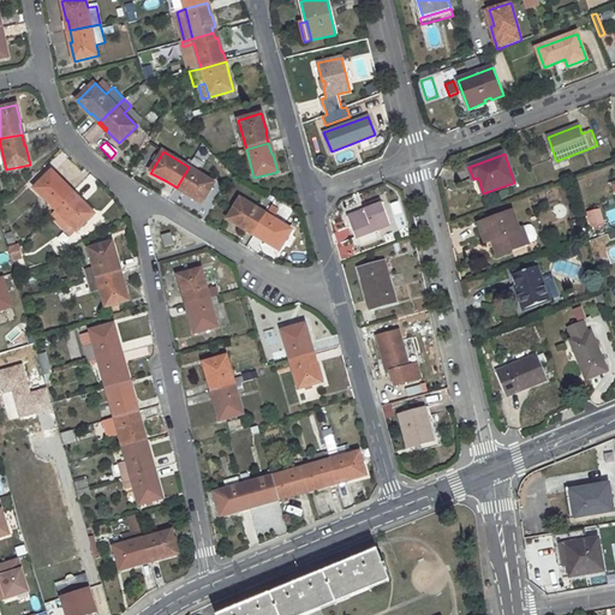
[(215,183),(197,172),(202,162),(195,157),(189,167),(177,187),(175,189),(185,195),(185,193),(202,204),(215,183)]
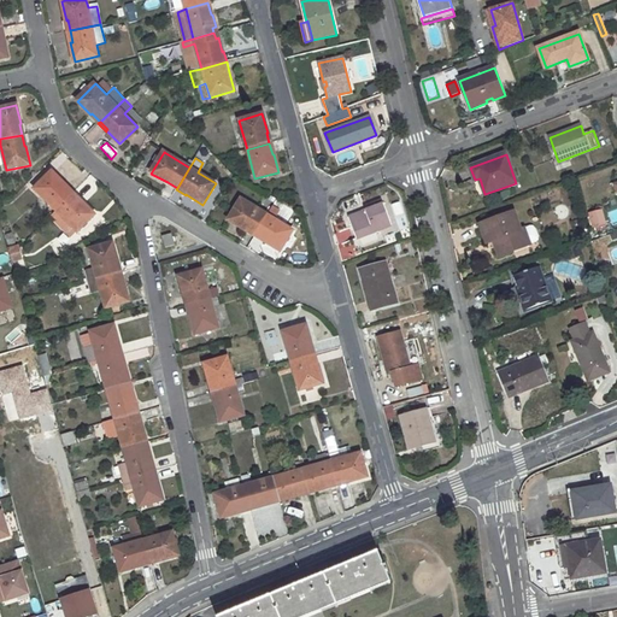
[(52,172),(34,191),(56,211),(71,195),(64,187),(65,186),(52,172)]
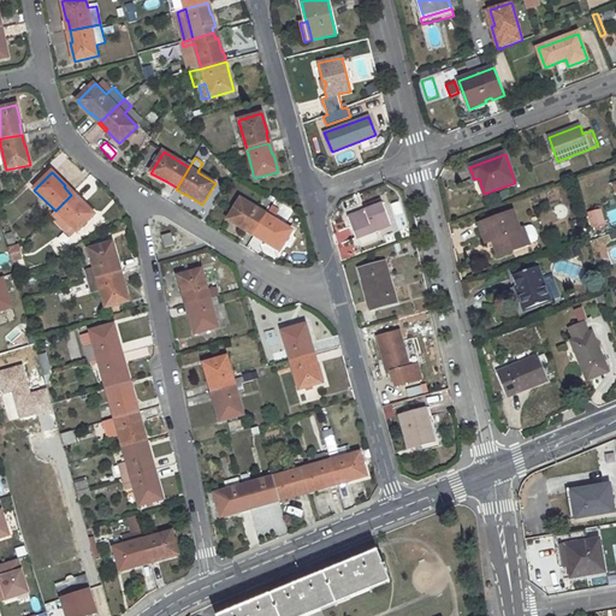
[(73,193),(71,195),(80,203),(81,202),(82,201),(73,193)]
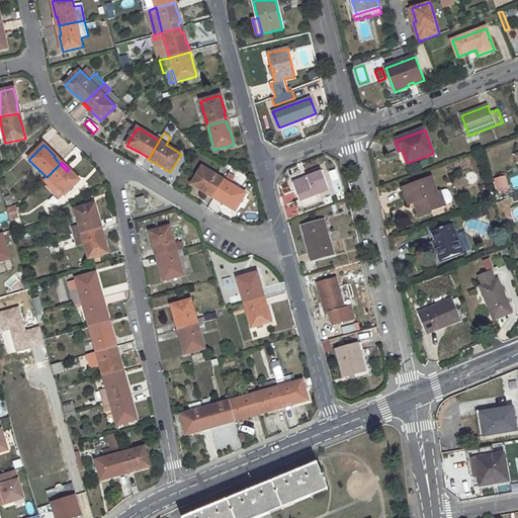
[(60,164),(47,177),(64,195),(65,195),(79,181),(68,170),(67,171),(60,164)]
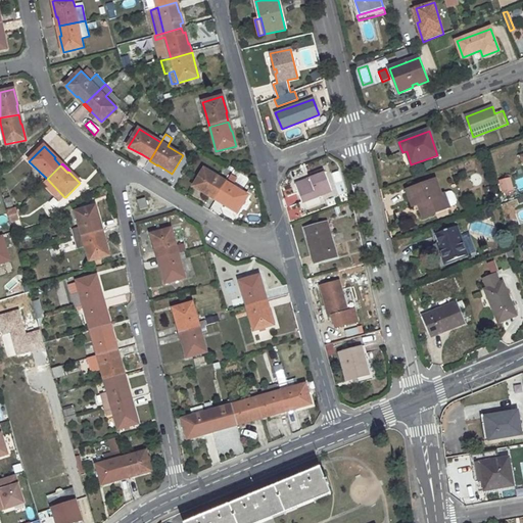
[(205,170),(194,187),(207,195),(207,196),(216,200),(227,182),(205,170)]
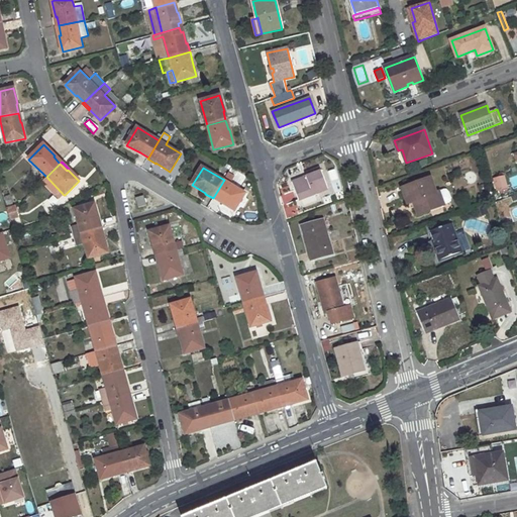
[(320,169),(307,174),(308,177),(293,183),(300,200),(328,190),(320,169)]
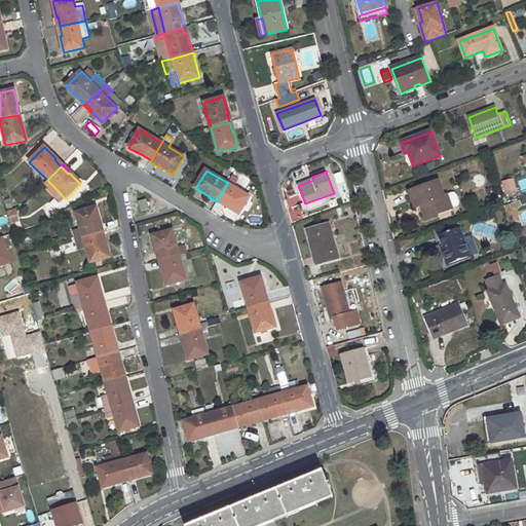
[(251,197),(234,187),(238,181),(232,177),(228,183),(217,201),(224,207),(225,205),(239,215),(251,197)]
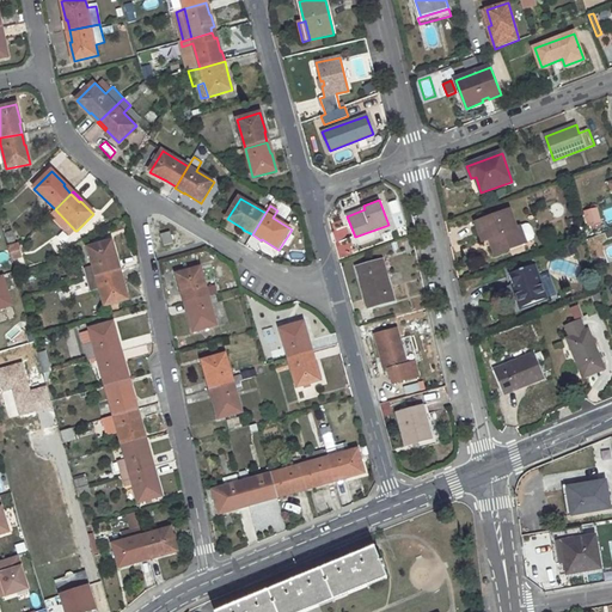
[(55,209),(49,215),(71,236),(75,231),(55,209)]
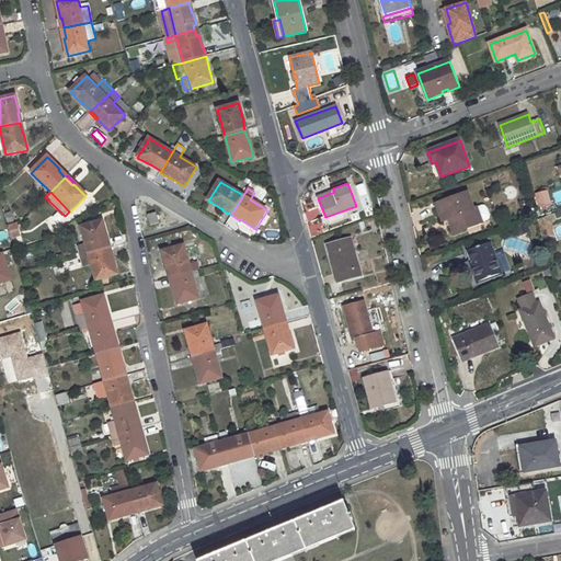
[(536,194),(540,207),(550,205),(547,192),(536,194)]
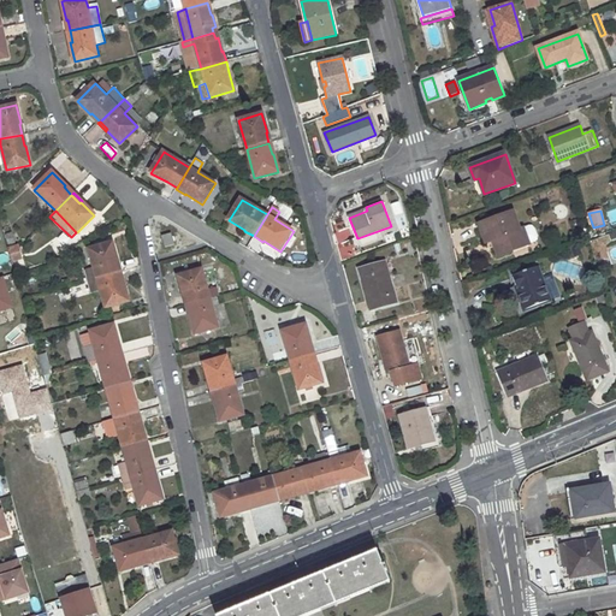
[(497,244),(495,244),(498,255),(529,243),(523,229),(520,230),(513,212),(479,225),(486,243),(496,240),(497,244)]
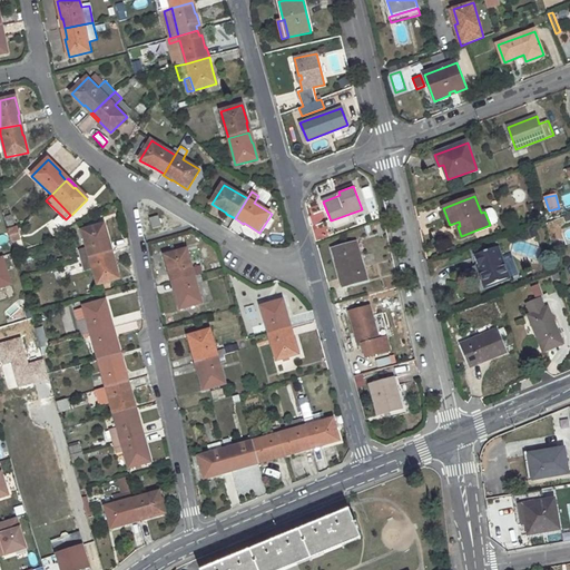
[(485,210),(491,225),(499,222),(492,207),(485,210)]
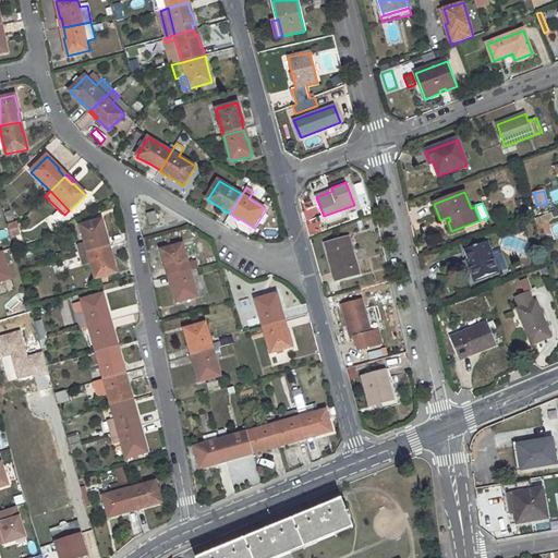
[(155,211),(146,215),(149,225),(158,222),(155,211)]
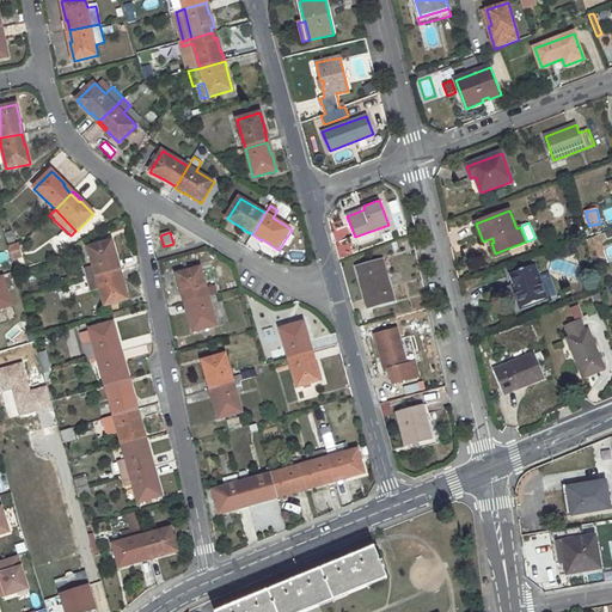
[(112,242),(89,248),(95,267),(85,269),(89,280),(97,277),(118,271),(116,259),(117,259),(112,242)]
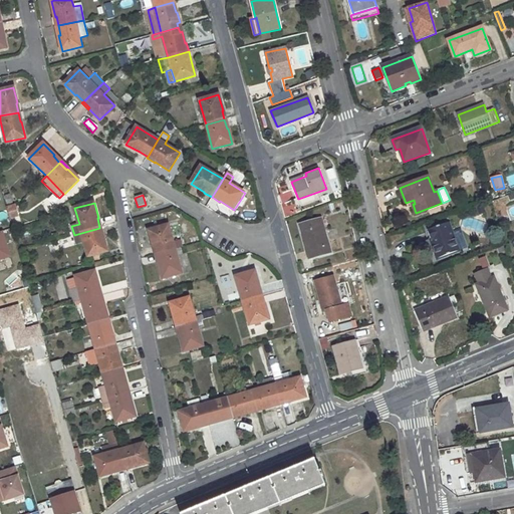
[(321,219),(300,225),(307,251),(310,250),(312,257),(331,252),(321,219)]
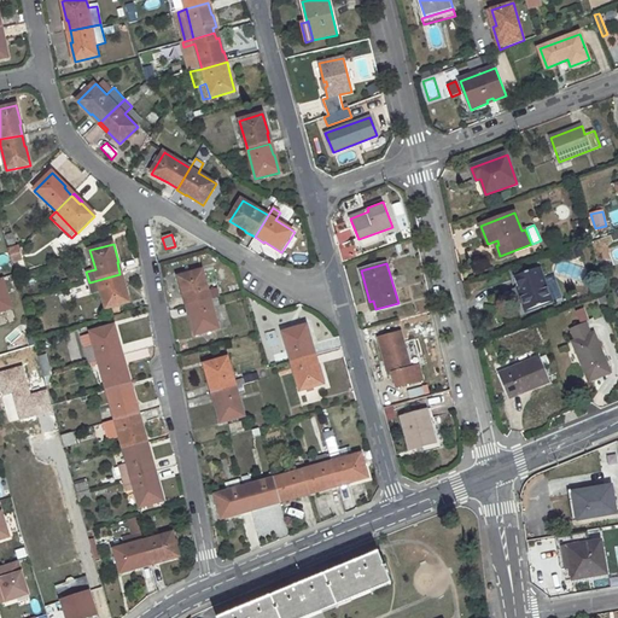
[(541,305),(540,302),(551,298),(540,268),(514,277),(526,310),(541,305)]
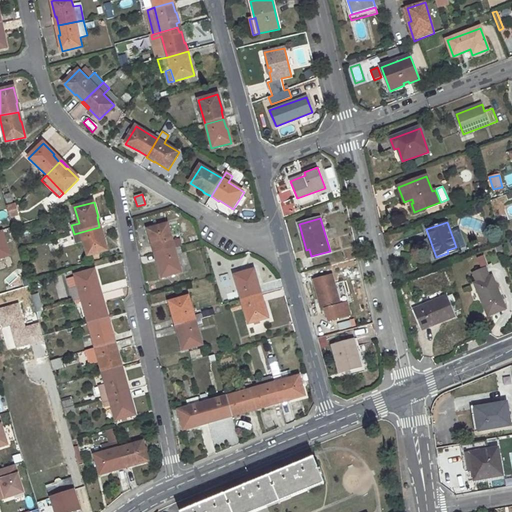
[(168,225),(148,230),(153,245),(154,245),(157,253),(175,248),(168,225)]
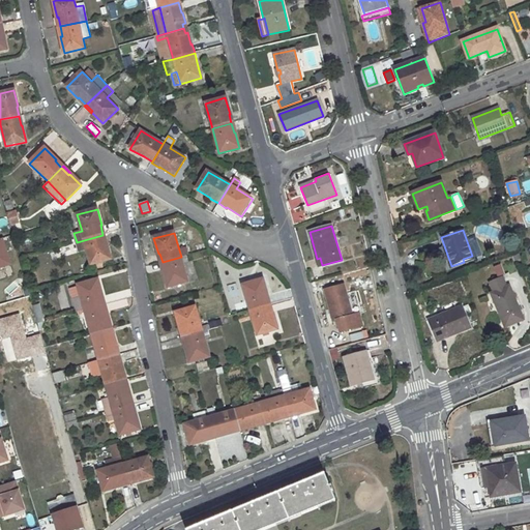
[(102,235),(84,240),(87,249),(91,265),(111,259),(107,244),(108,243),(105,234),(102,235)]
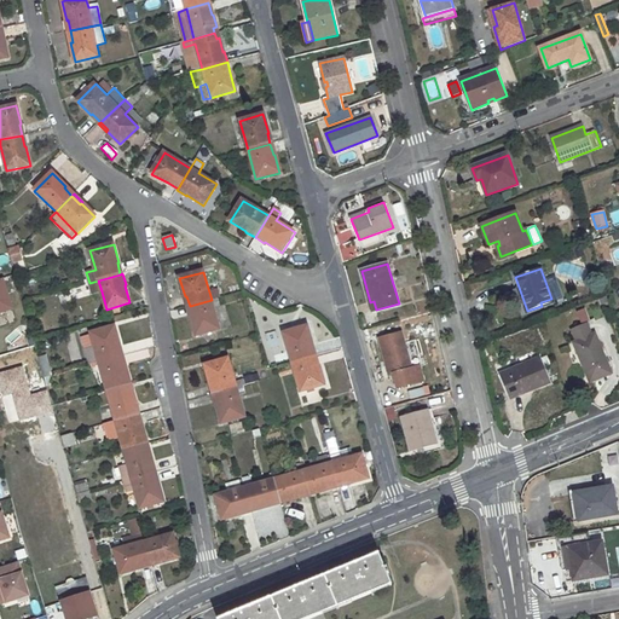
[(81,277),(69,279),(71,288),(84,284),(81,277)]
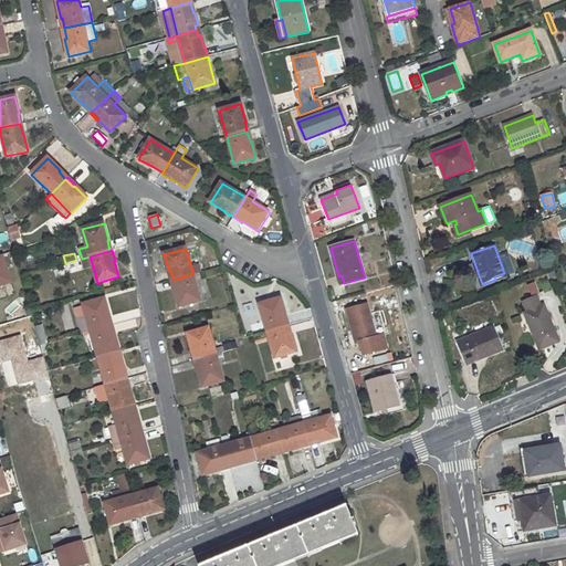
[(0,286),(11,283),(3,254),(0,254),(0,286)]
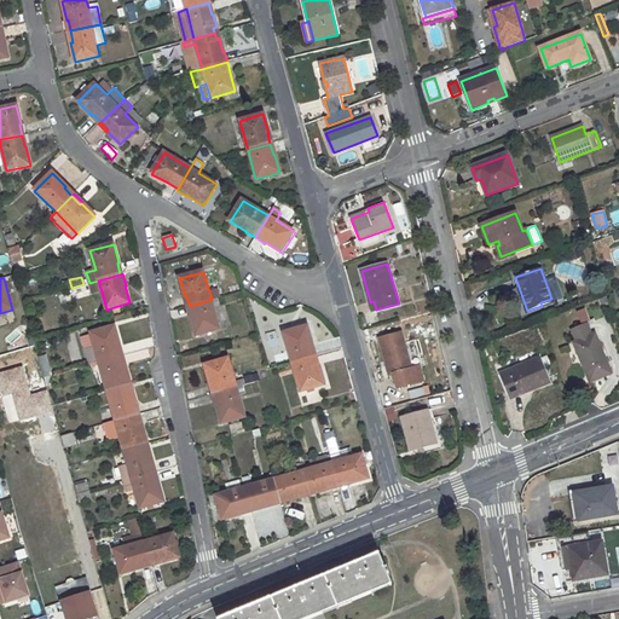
[(98,281),(90,283),(92,294),(102,291),(98,281)]
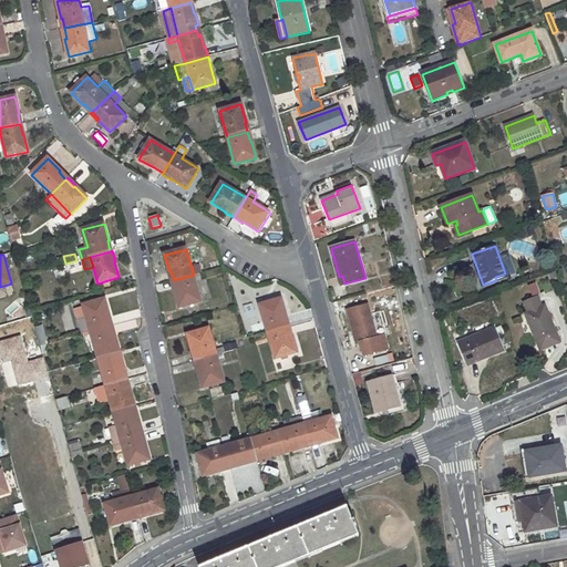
[(202,302),(196,282),(203,280),(200,272),(194,275),(174,280),(176,291),(181,308),(202,302)]
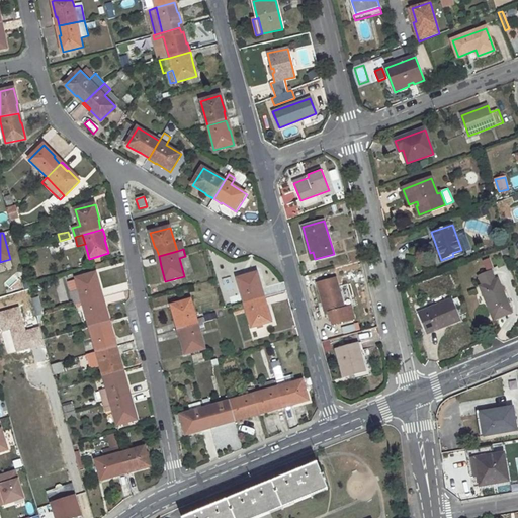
[(489,258),(483,261),(486,271),(493,268),(489,258)]
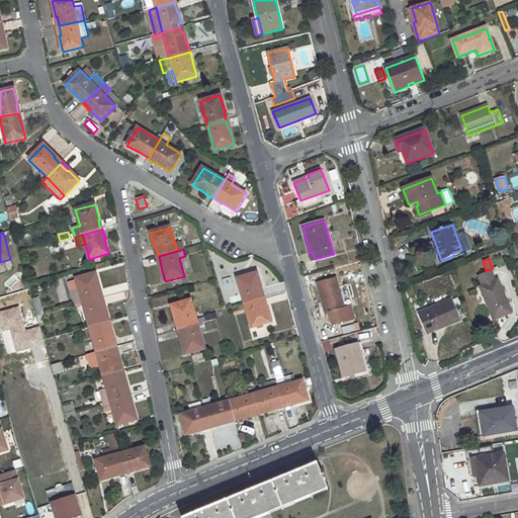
[(491,271),(480,276),(484,286),(495,281),(491,271)]
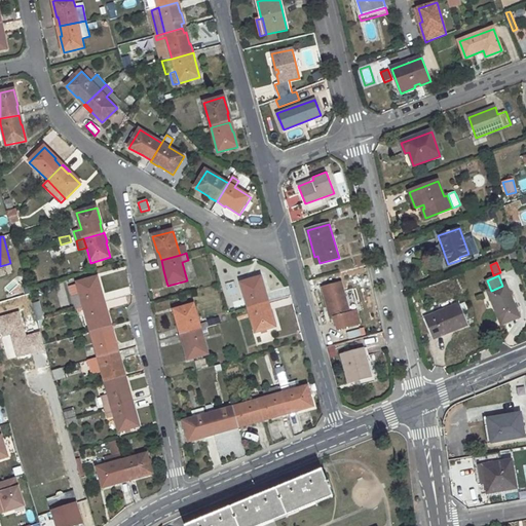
[(98,277),(77,284),(81,299),(84,308),(104,302),(106,302),(104,293),(102,294),(98,277)]
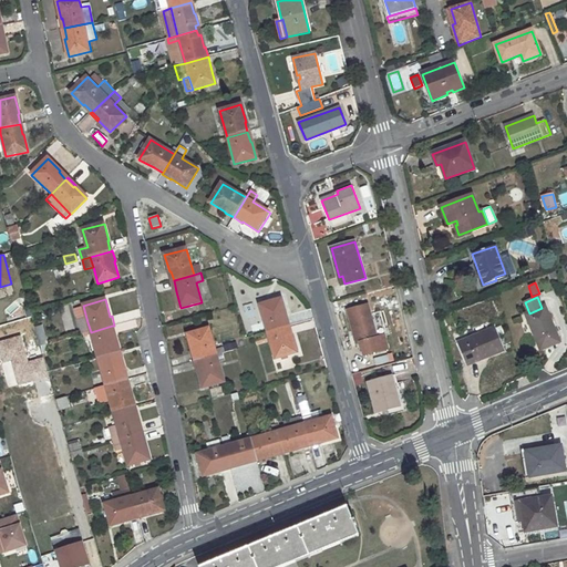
[(281,299),(259,306),(267,332),(287,326),(285,317),(286,317),(281,299)]
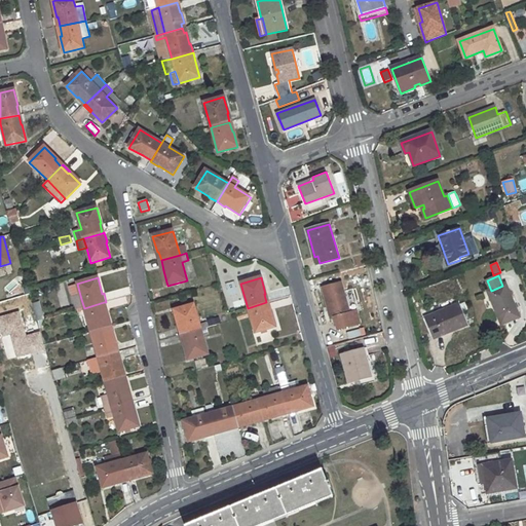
[(341,283),(323,288),(332,318),(335,317),(338,330),(360,324),(357,311),(349,313),(341,283)]
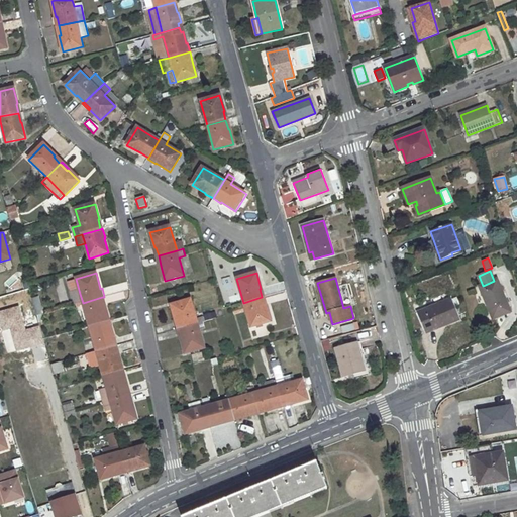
[(483,286),(480,287),(493,319),(511,312),(497,279),(494,281),(483,286)]
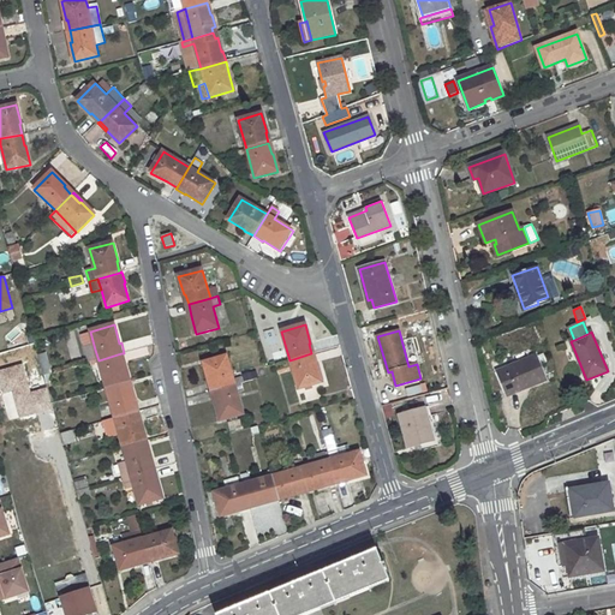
[(95,350),(88,351),(91,362),(99,360),(95,350)]
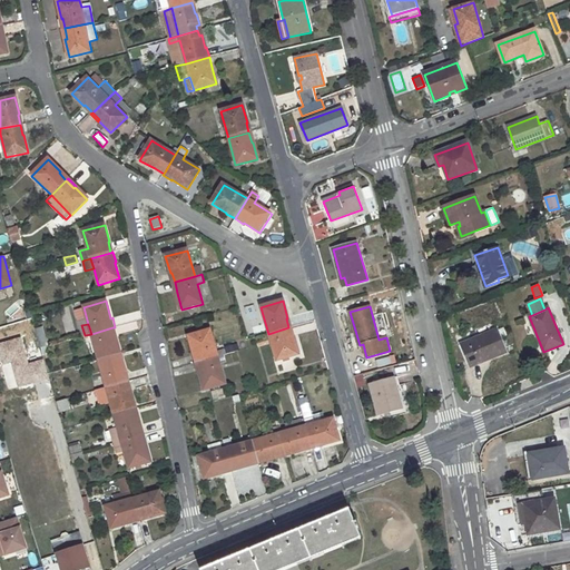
[(39,347),(47,345),(41,326),(35,328),(39,347)]
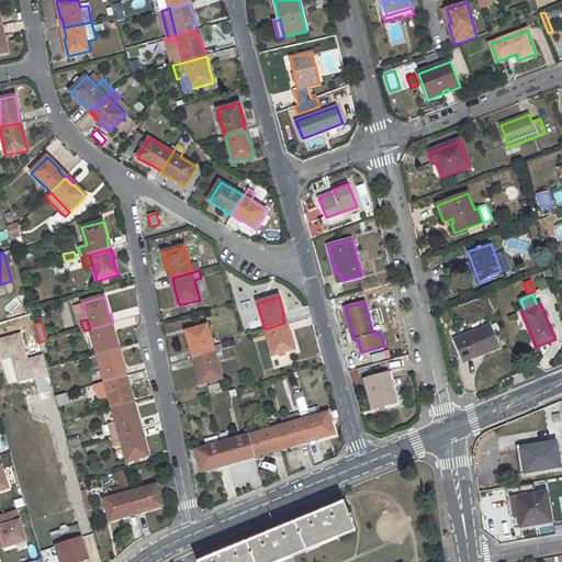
[(111,323),(90,329),(98,356),(116,350),(114,345),(117,345),(115,333),(113,333),(111,323)]
